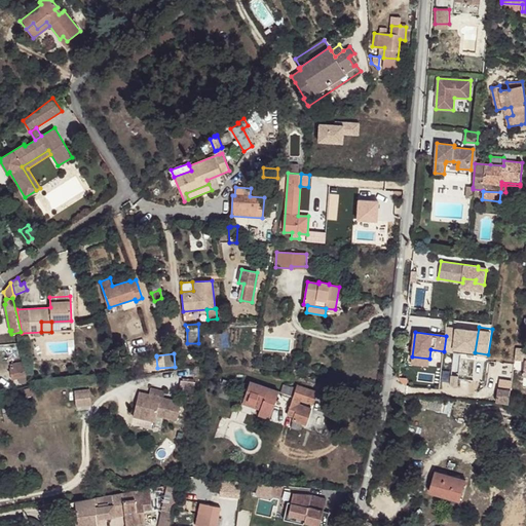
[(143,358),(144,369),(157,368),(156,357),(143,358)]
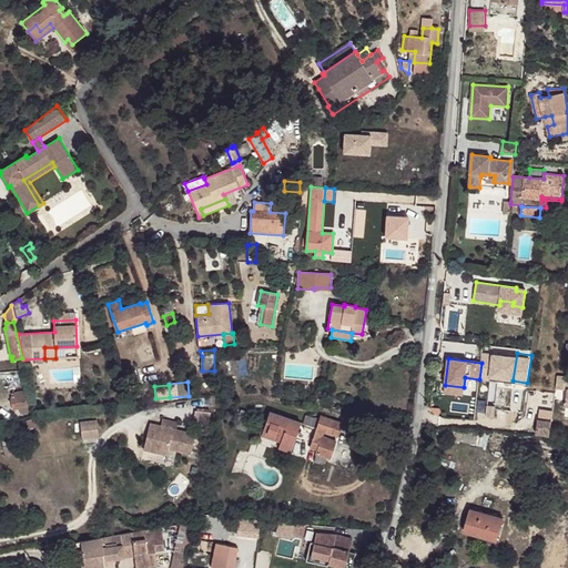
[(463,395),(464,387),(445,385),(444,393),(463,395)]
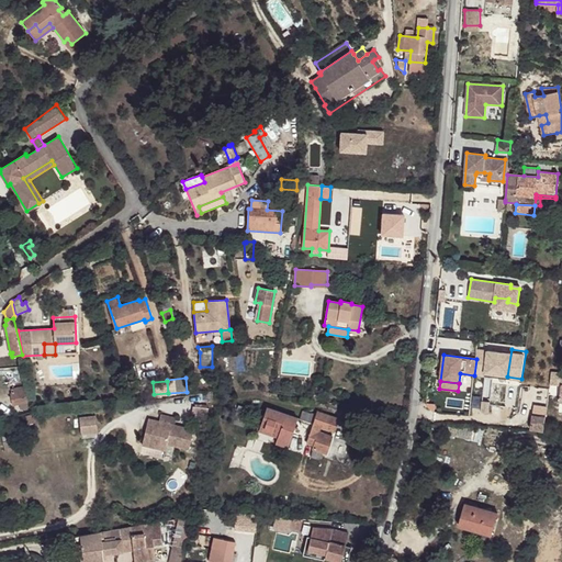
[(11,394),(13,403),(30,400),(26,386),(11,390),(11,393),(11,394)]
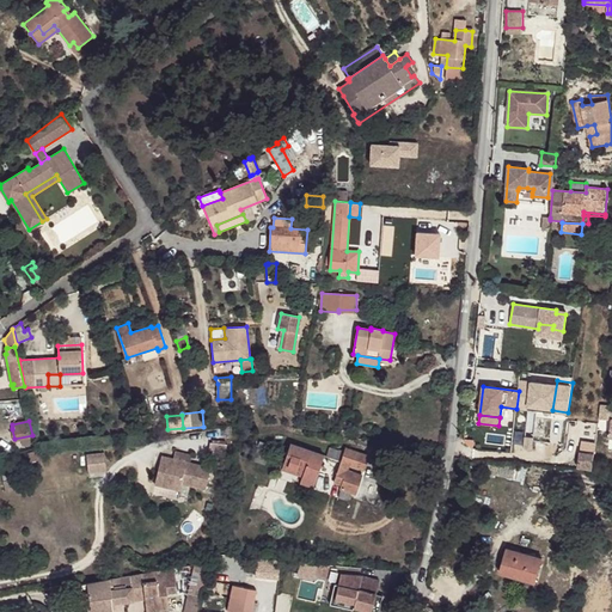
[(269,452),(271,446),(259,441),(257,448),(269,452)]
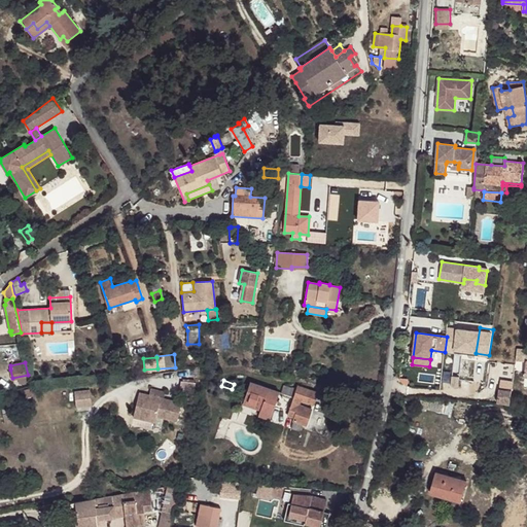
[(181,381),(180,394),(194,396),(195,383),(181,381)]
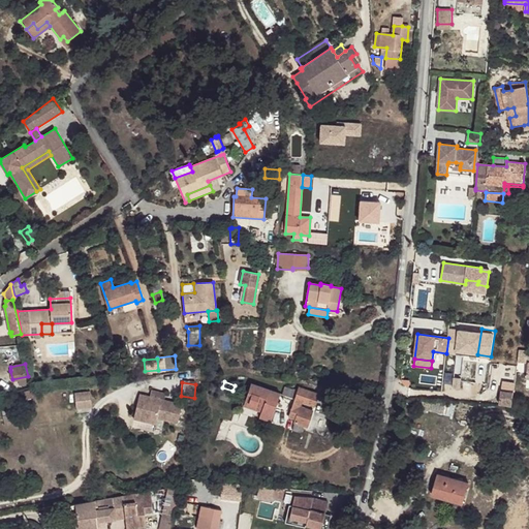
[(511,406),(515,383),(502,382),(499,404),(511,406)]
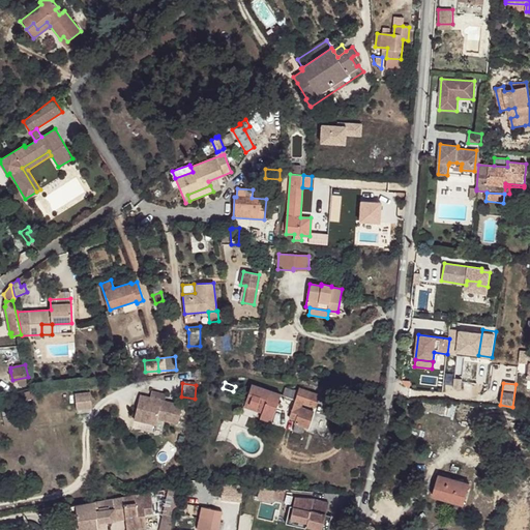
[(252,384),(245,402),(263,408),(262,412),(260,418),(271,421),(281,394),(252,384)]
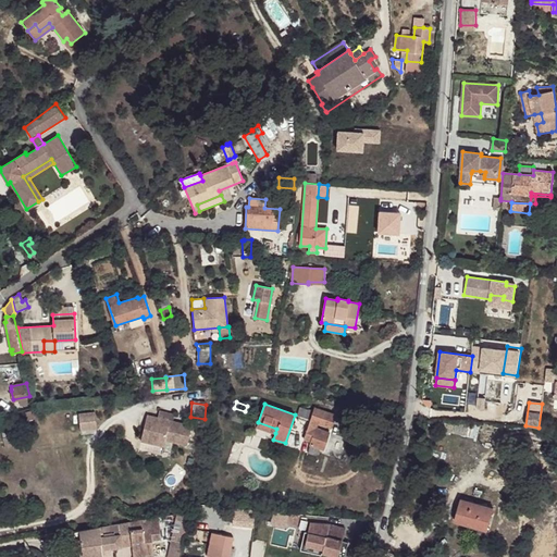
[(297,417),(310,420),(312,411),(300,407),(297,417)]
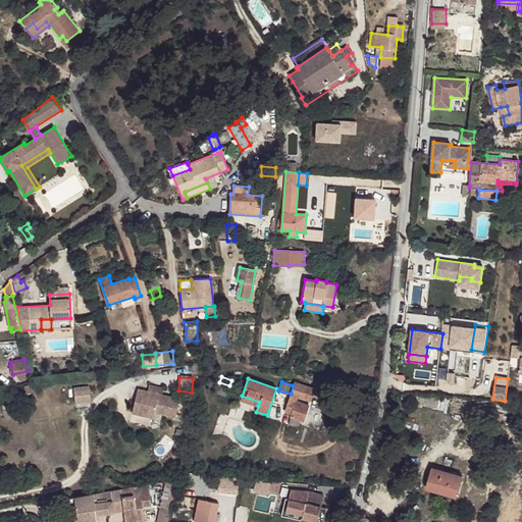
[(291,394),(284,411),(292,414),(291,417),(300,420),(304,421),(309,406),(297,402),(299,397),(310,401),(314,388),(295,381),(293,385),(291,394)]
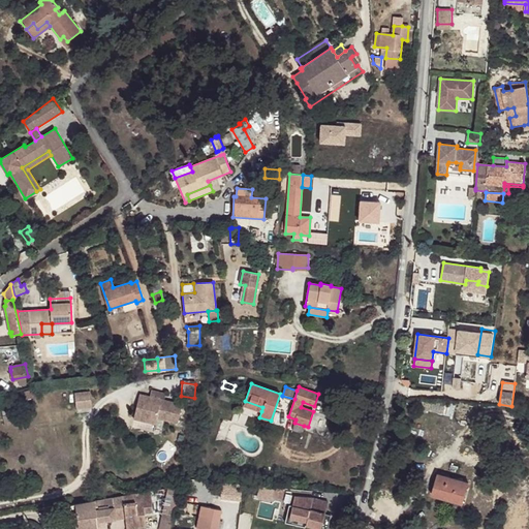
[(228,402),(232,391),(222,387),(219,399),(228,402)]
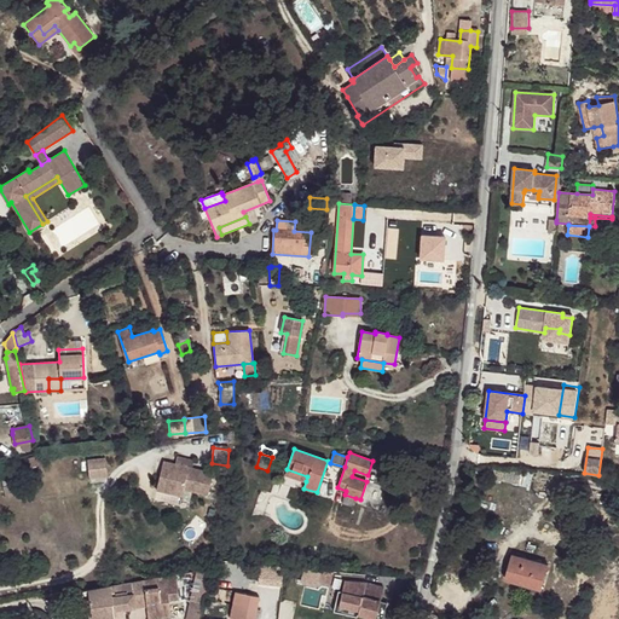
[(29,458),(32,467),(40,466),(39,463),(42,462),(41,457),(38,458),(38,456),(29,458)]
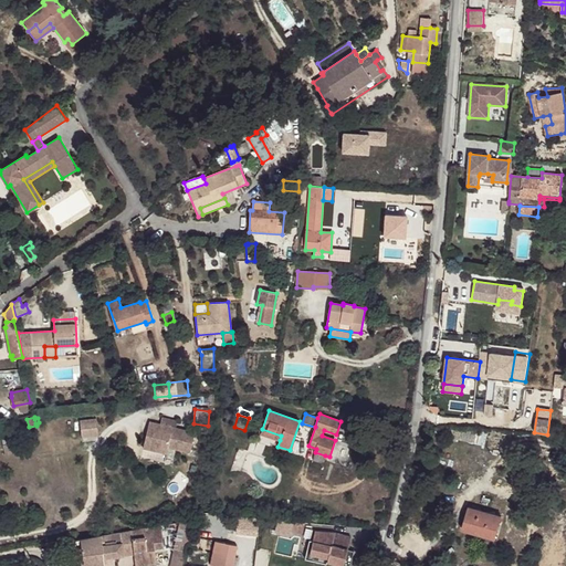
[(149,421),(144,448),(166,453),(168,447),(190,452),(195,433),(176,428),(177,421),(163,418),(161,425),(149,421)]
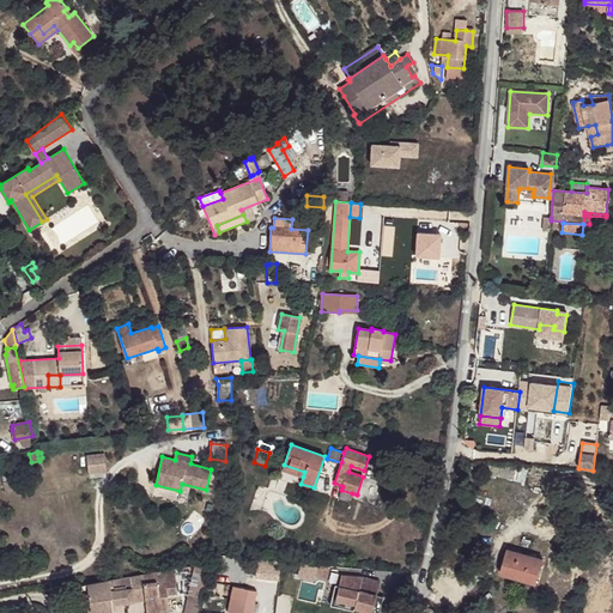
[(86,456),(89,473),(107,472),(104,454),(86,456)]
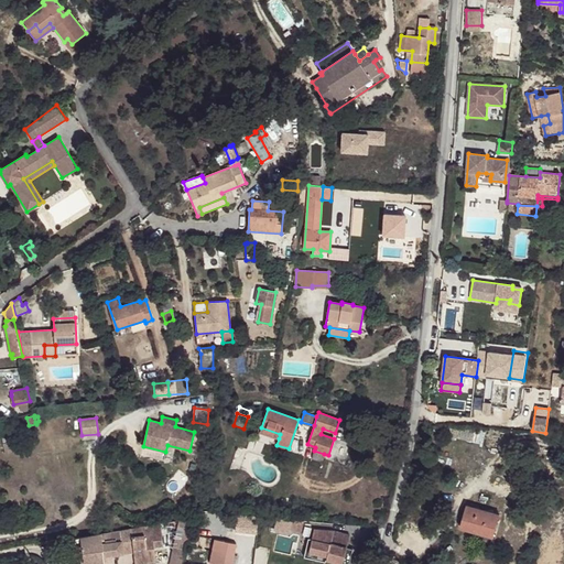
[(261,427),(260,432),(279,438),(280,434),(261,427)]
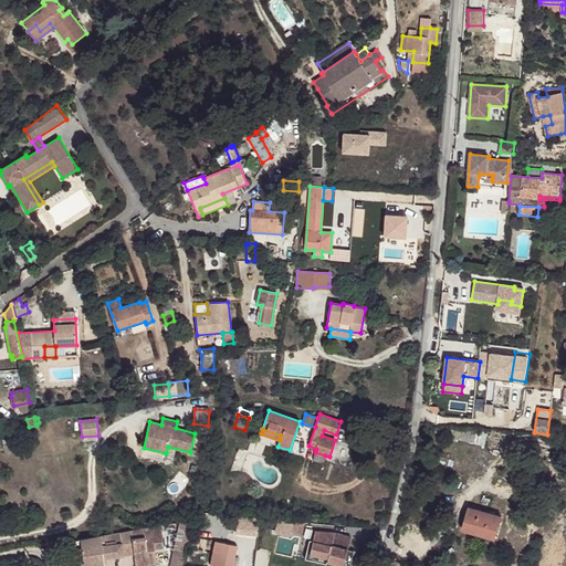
[(3,446),(6,454),(16,452),(13,442),(3,446)]
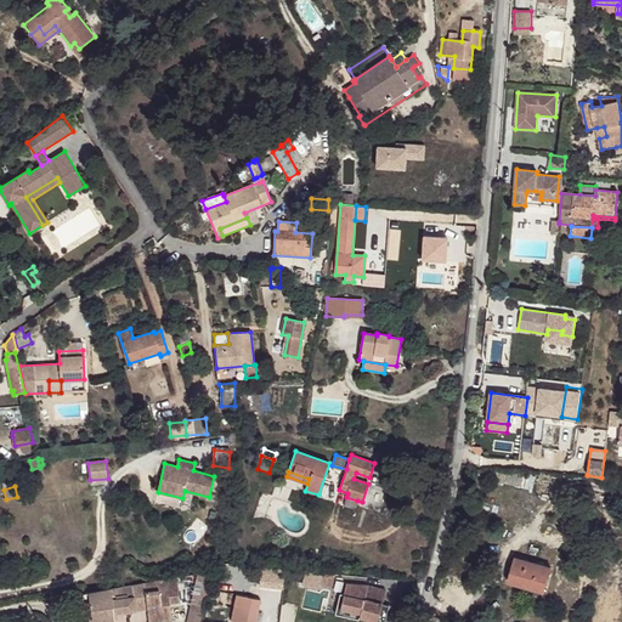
[(346,497),(344,505),(354,509),(357,501),(346,497)]
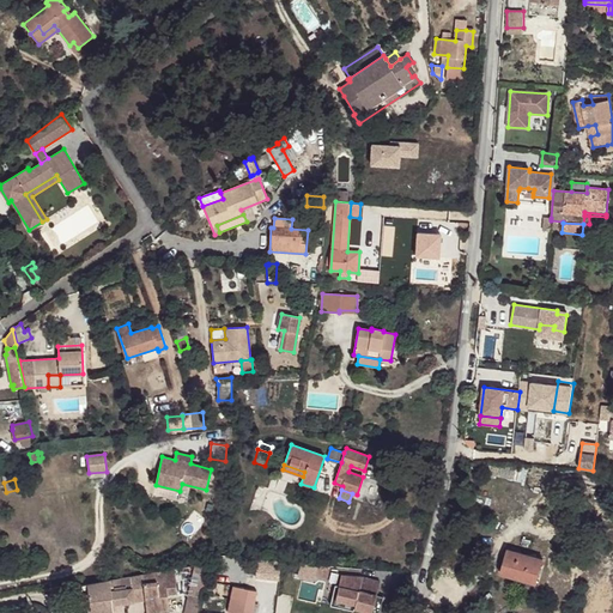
[(538,581),(544,559),(508,550),(501,574),(526,581),(526,578),(538,581)]
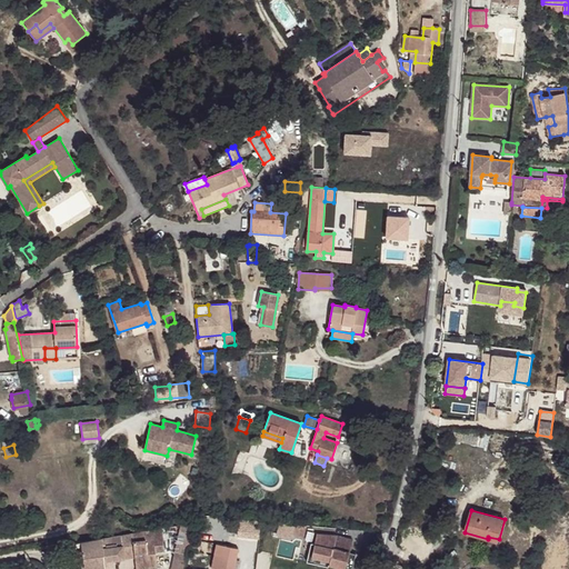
[(181,525),(171,568),(185,568),(189,550),(191,539),(195,522),(181,525)]
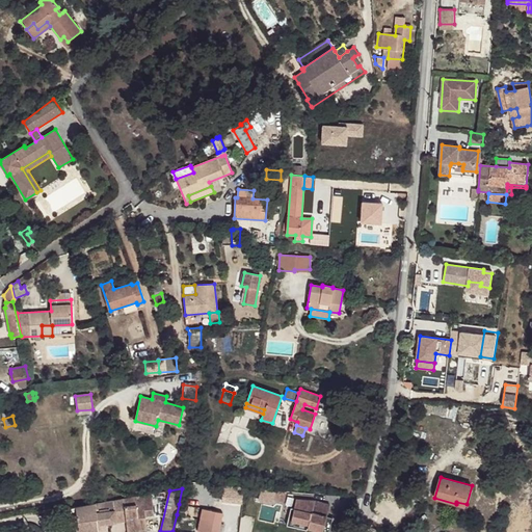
[(261,489),(259,500),(270,503),(273,501),(273,499),(274,490),(261,489)]
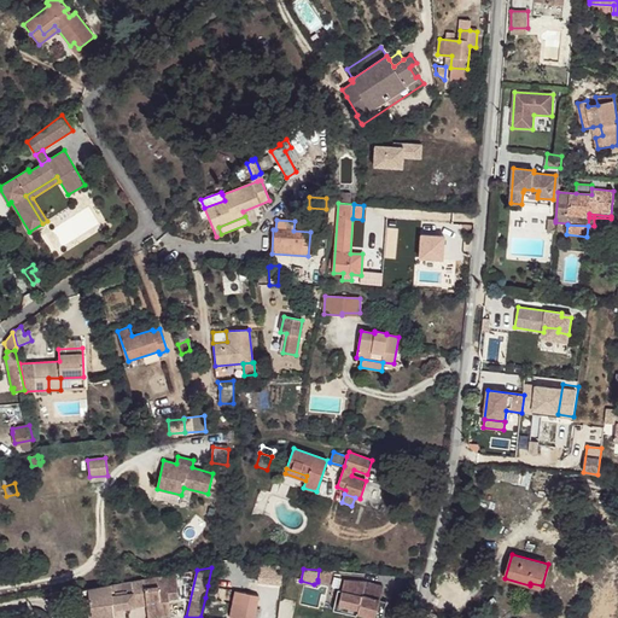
[(331,582),(333,571),(319,570),(318,579),(331,582)]
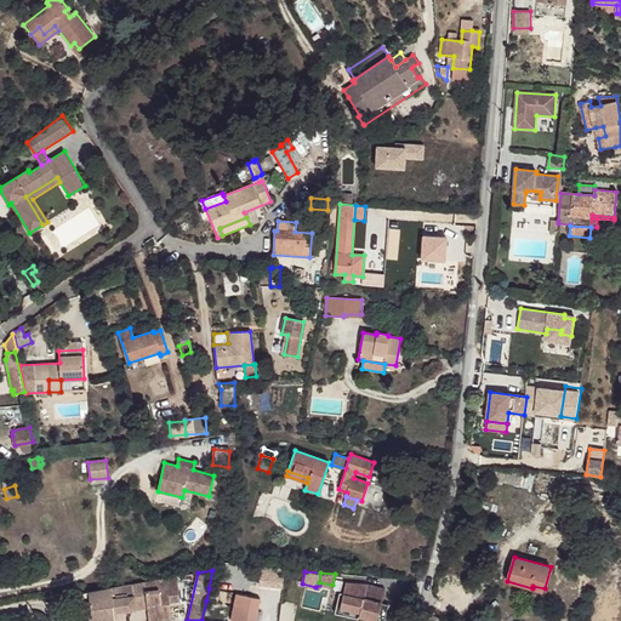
[(75,594),(78,620),(92,620),(92,615),(114,613),(137,610),(136,609),(148,608),(148,614),(171,611),(170,602),(180,600),(177,576),(75,594)]
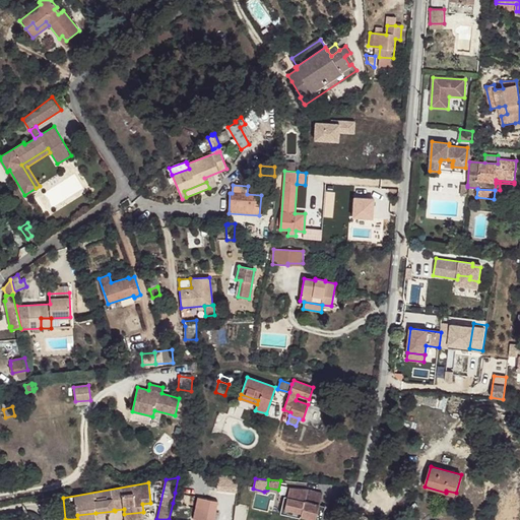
[(302,513),(301,516),(315,519),(321,519),(325,506),(319,505),(322,494),(308,490),(289,488),(287,498),(284,509),(302,513)]
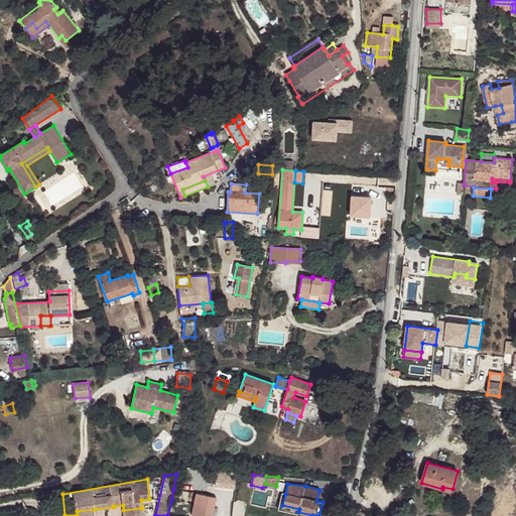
[(182,492),(173,489),(171,499),(180,501),(182,492)]
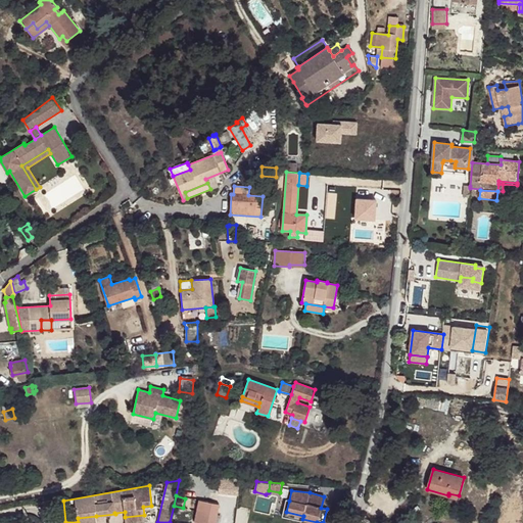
[(302,519),(303,516),(286,512),(289,501),(286,500),(282,516),(301,521),(302,519)]
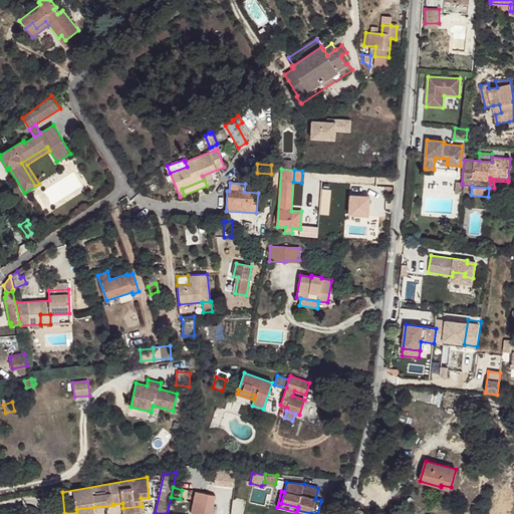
[(196,492),(191,513),(197,513),(211,513),(215,495),(196,492)]
